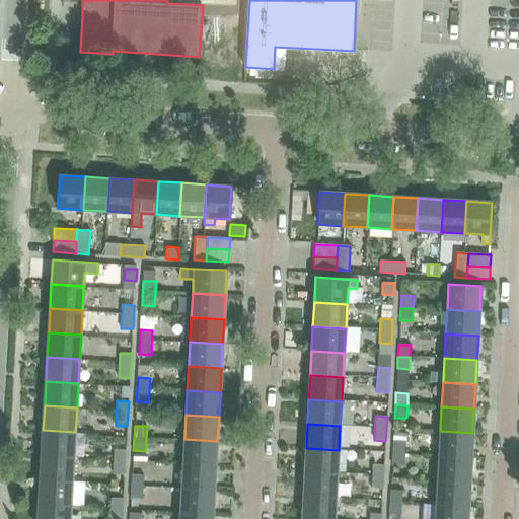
[(43,430),(42,454),(74,456),(75,432),(43,430)]
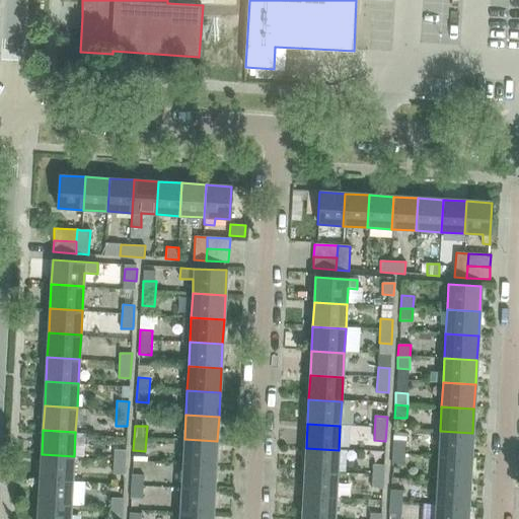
[(440,431),(438,455),(471,457),(472,433),(440,431)]
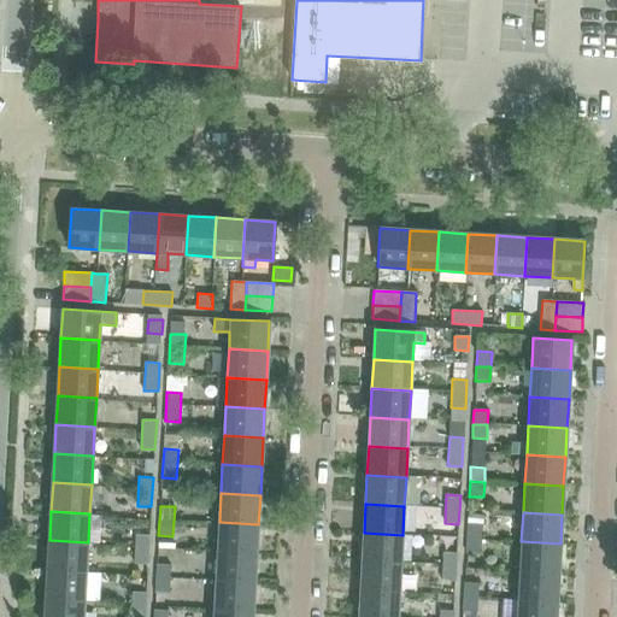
[(219,522),(218,551),(257,553),(258,524),(219,522)]
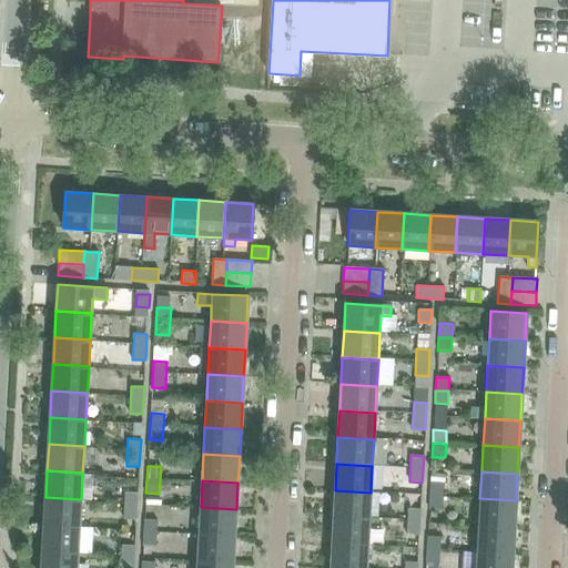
[(430,483),(429,496),(443,497),(444,484),(430,483)]
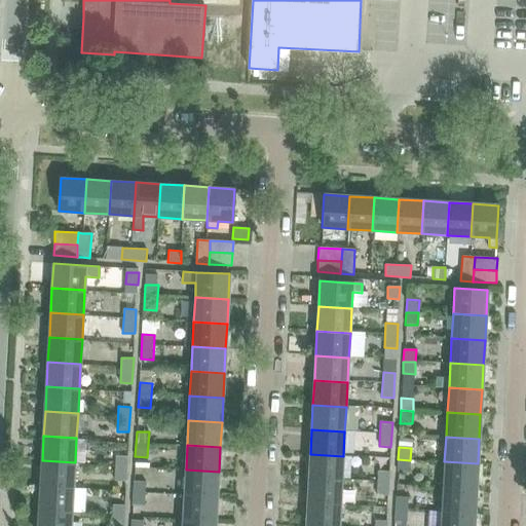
[(310,454),(308,479),(342,481),(343,456),(310,454)]
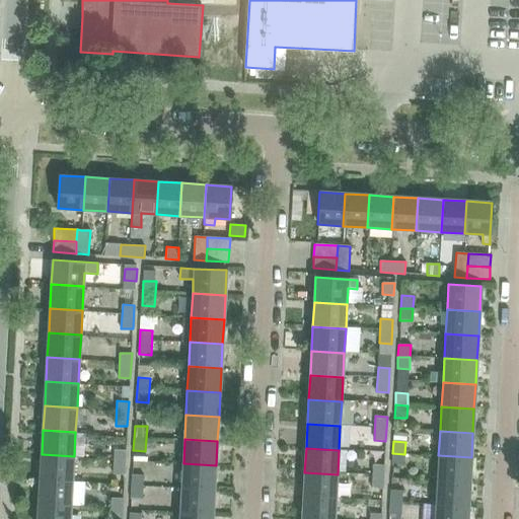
[(113,473),(125,474),(126,450),(114,449),(113,473)]
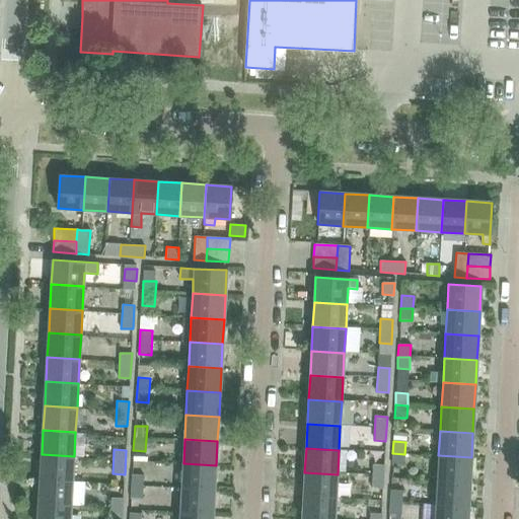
[(404,454),(392,453),(391,465),(403,466),(404,454)]
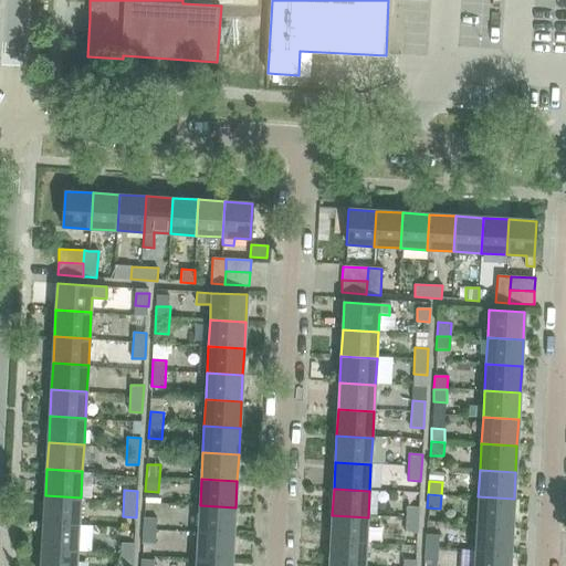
[(45,495),(43,522),(80,524),(81,498),(45,495)]
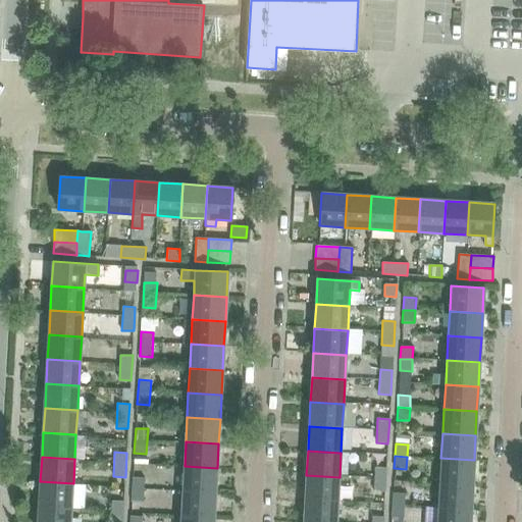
[(440,458),(439,482),(472,484),(474,460),(440,458)]
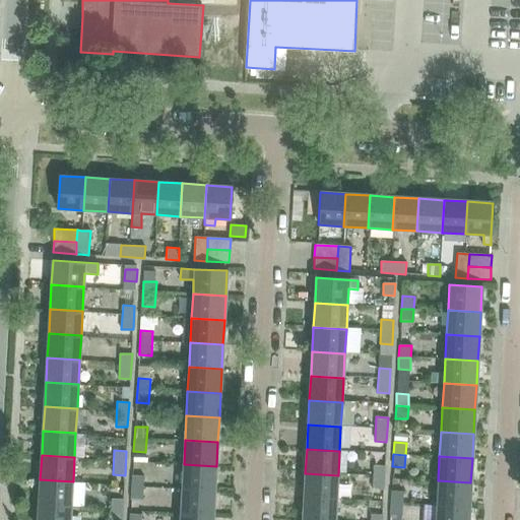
[(184,464),(182,489),(215,491),(216,466),(184,464)]
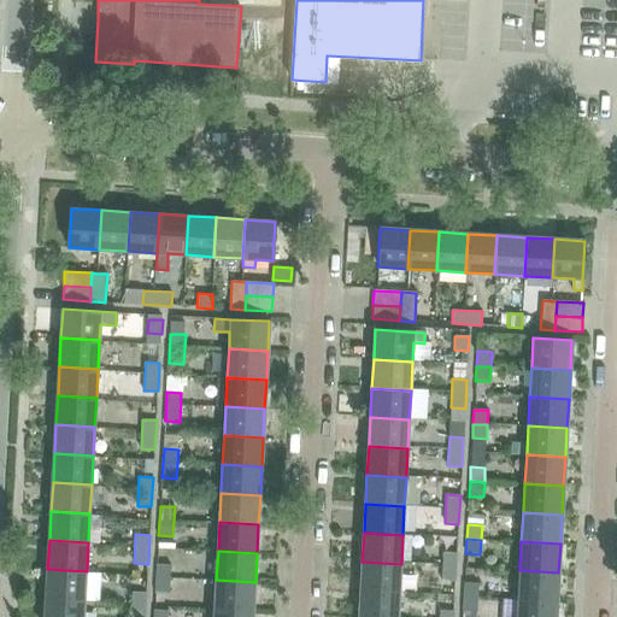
[(441,581),(456,582),(457,552),(442,552),(441,581)]
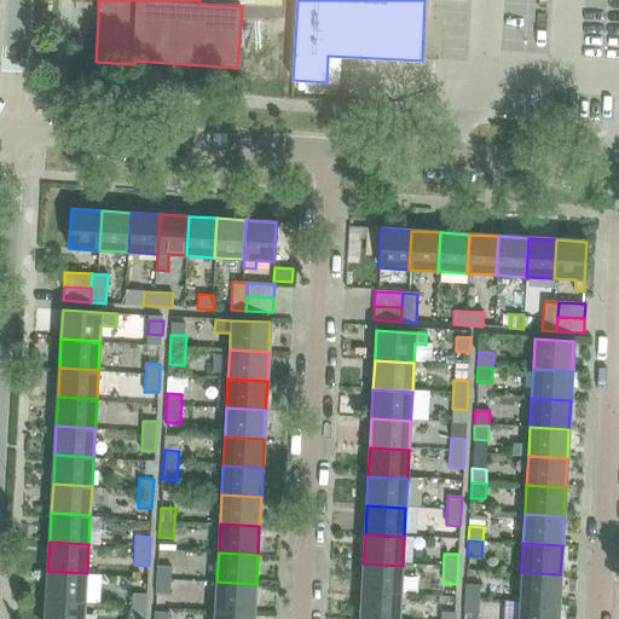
[(363,563),(362,593),(400,595),(403,566),(363,563)]
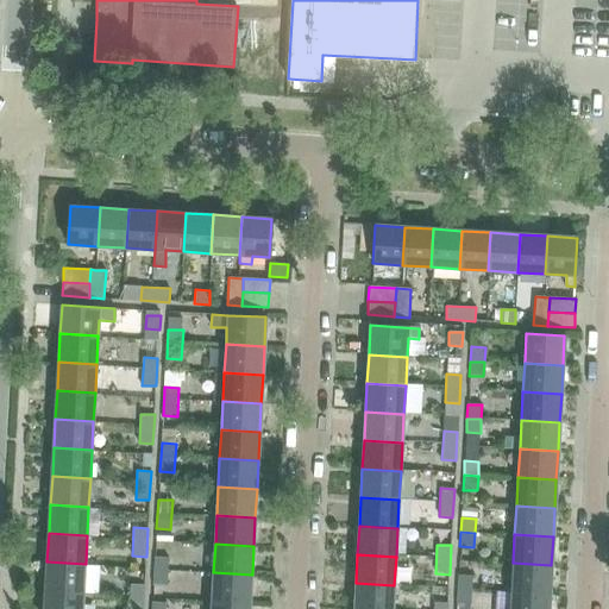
[(155,556),(154,584),(168,585),(169,557),(155,556)]
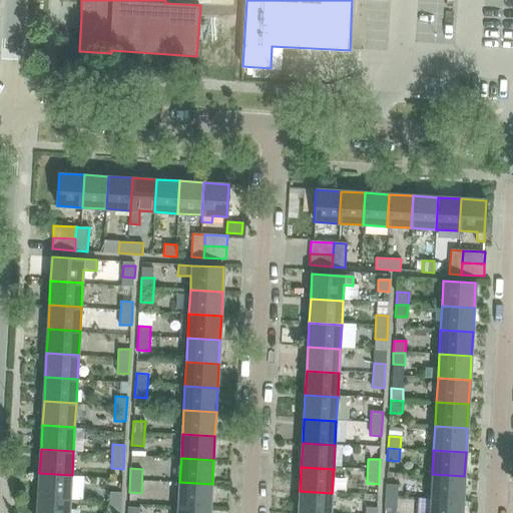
[(39,473),(38,497),(70,499),(72,475),(39,473)]
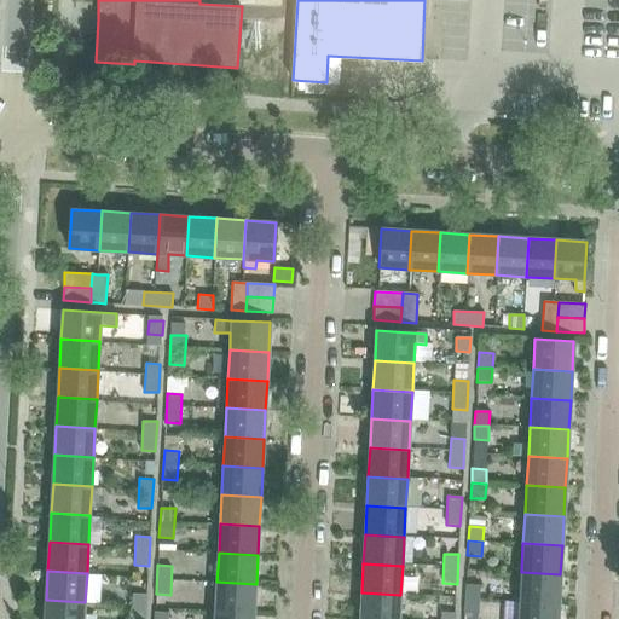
[(521,572),(520,601),(559,603),(560,574),(521,572)]
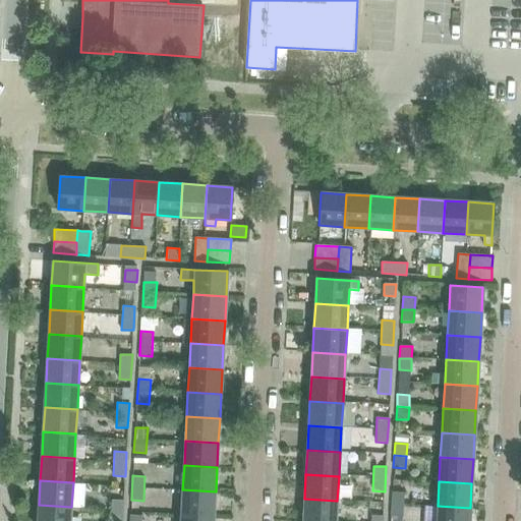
[(182,489),(181,514),(215,516),(216,491),(182,489)]
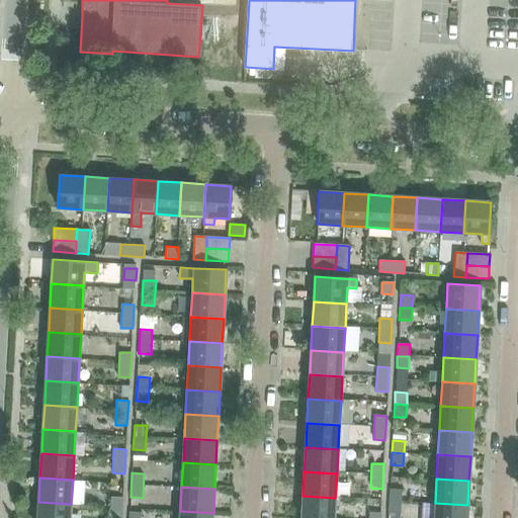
[(390,490),(389,502),(401,502),(402,490),(390,490)]
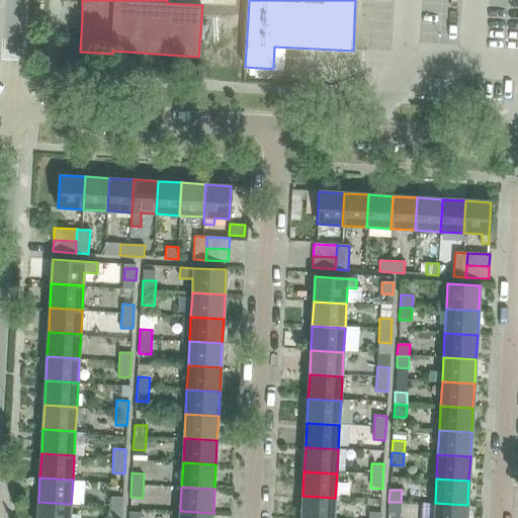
[(109,517),(121,517),(122,497),(111,496),(109,517)]
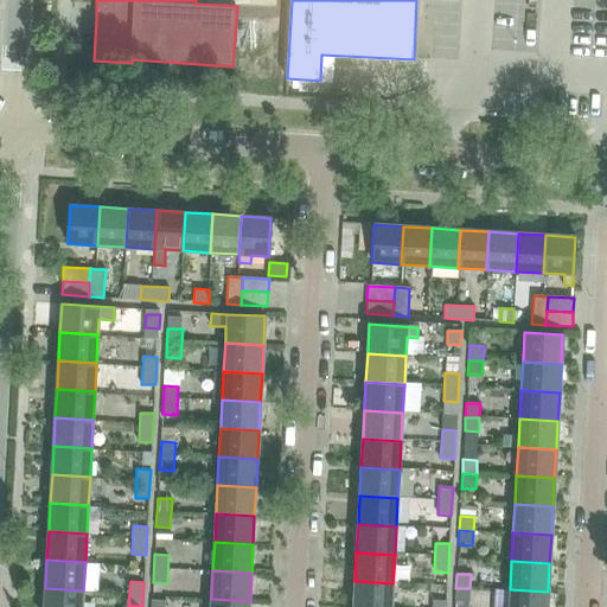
[(355,581),(352,606),(391,606),(393,583),(355,581)]
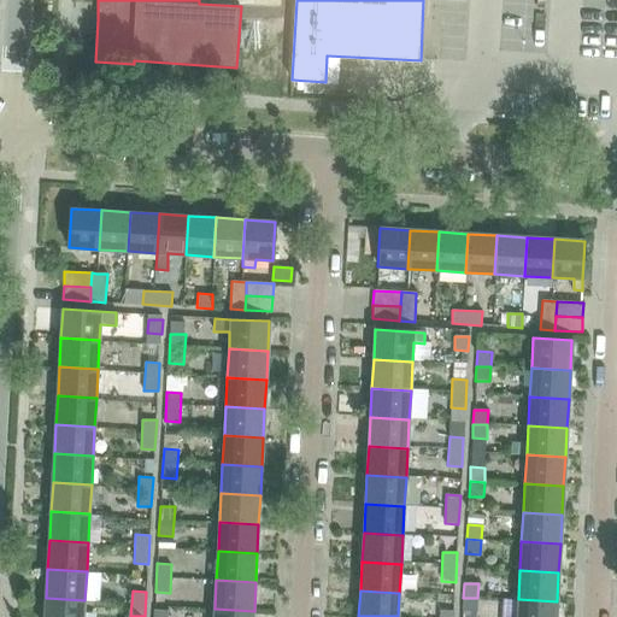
[(83,616),(84,600),(46,598),(45,616),(83,616)]
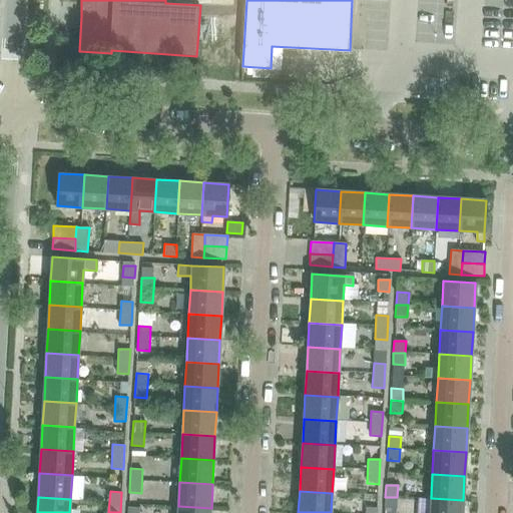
[(397,497),(385,497),(385,509),(397,509),(397,497)]
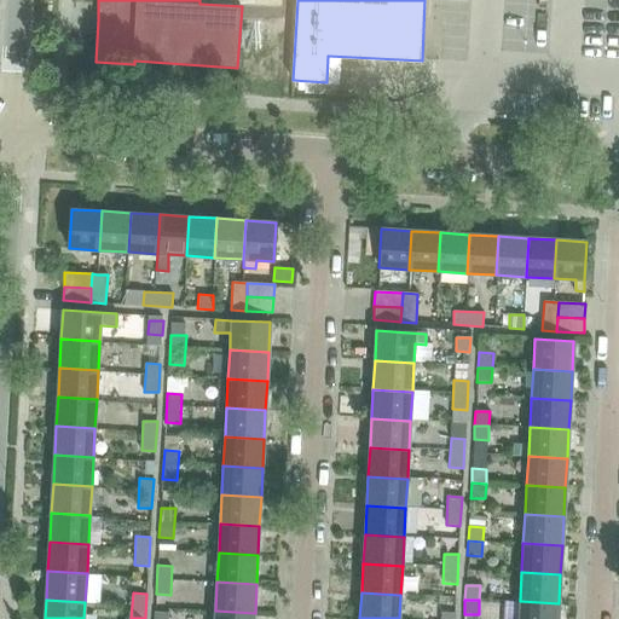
[(520,601),(518,618),(557,618),(559,603),(520,601)]
